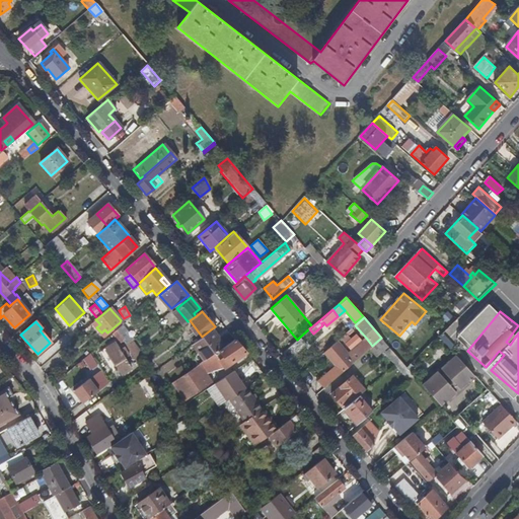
[(126,345),(133,340),(123,324),(117,329),(123,341),(126,345)]
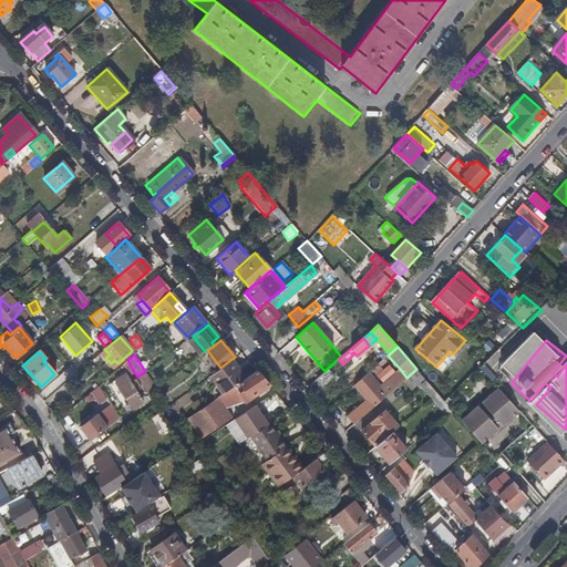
[(127,360),(123,363),(130,374),(134,372),(127,360)]
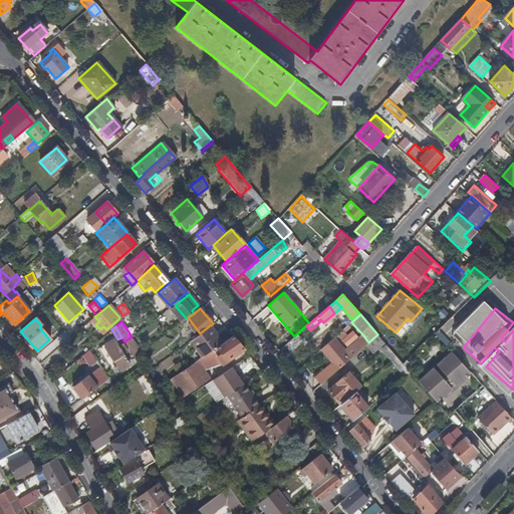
[(201,357),(221,343),(209,326),(200,333),(189,341),(201,357)]
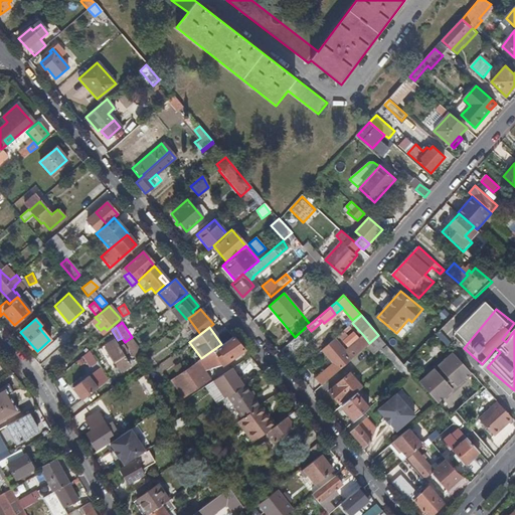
[(297,335),(295,337),(285,345),(292,352),(303,342),(297,335)]
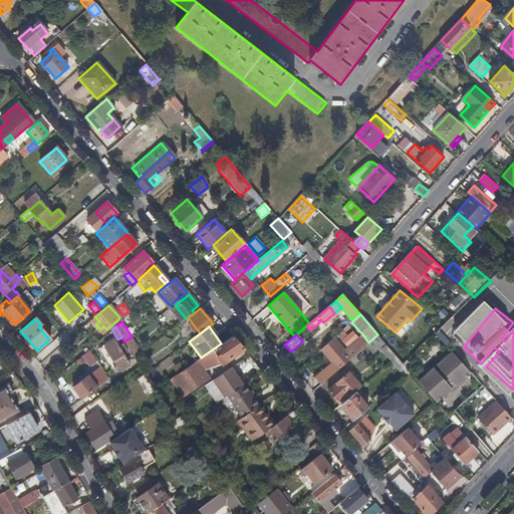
[(330,361),(337,369),(364,345),(368,342),(362,334),(343,350),(332,338),(320,349),(330,361)]
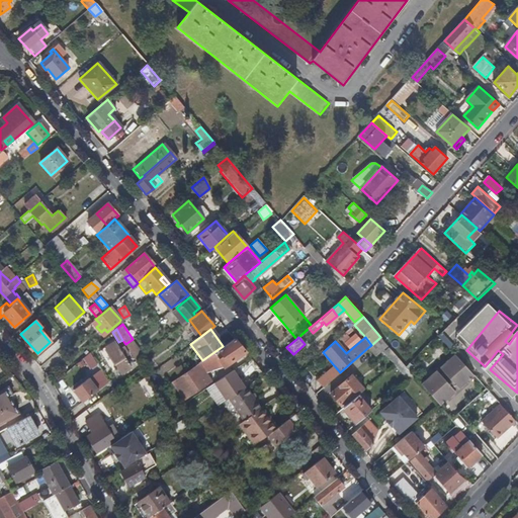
[(380,351),(387,345),(380,337),(371,345),(367,348),(374,356),(380,351)]
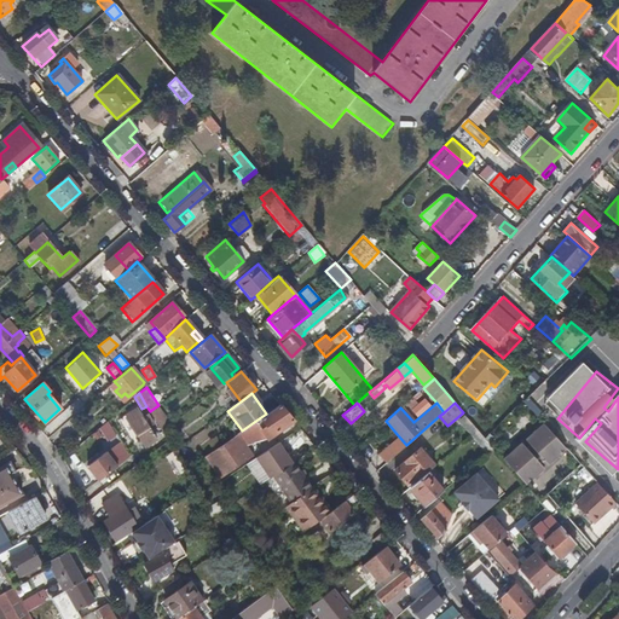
[(169,424),(158,405),(150,411),(161,431),(169,424)]
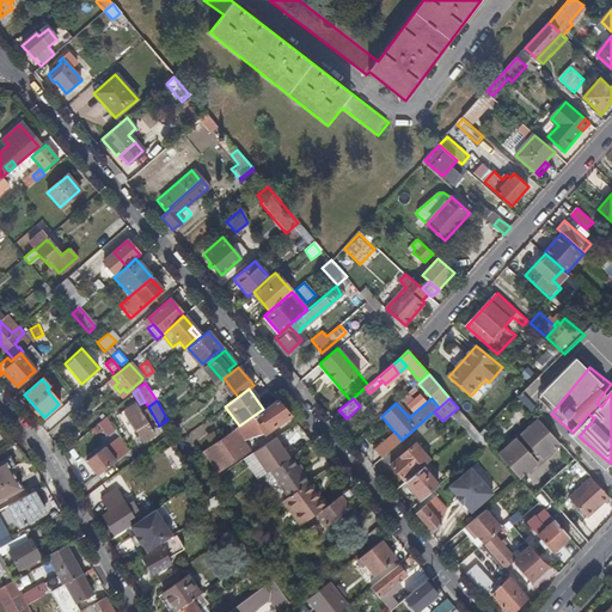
[(271,427),(288,416),(275,401),(263,409),(239,426),(234,428),(242,440),(250,434),(254,436),(261,432),(263,434),(269,429),(265,423),(268,421),(271,427)]
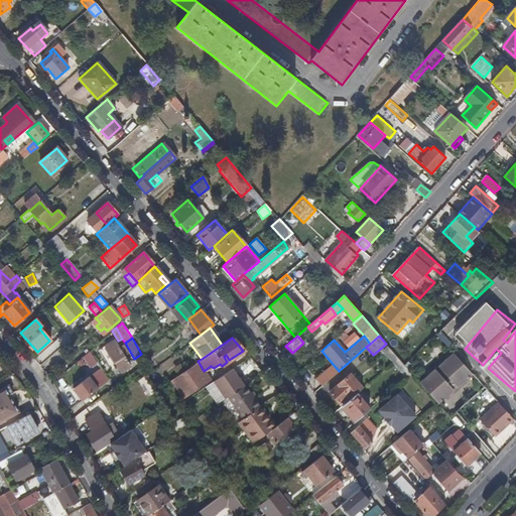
[(118,348),(113,340),(97,349),(108,367),(115,363),(120,371),(129,366),(122,354),(126,352),(123,345),(118,348)]
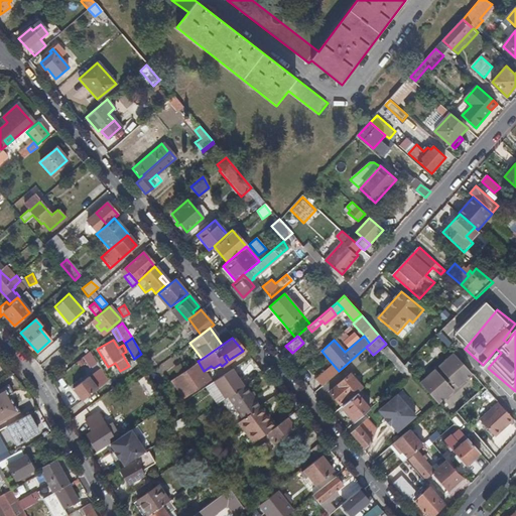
[(41,363),(57,348),(52,342),(36,357),(41,363)]
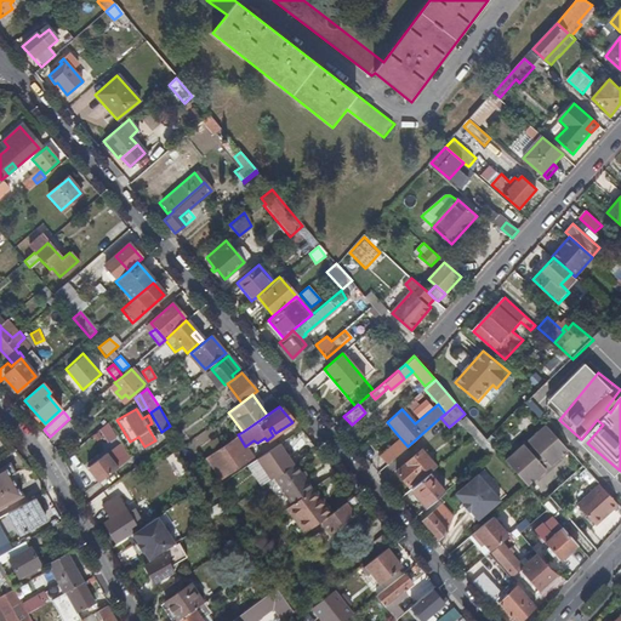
[(471,437),(478,431),(465,414),(456,421),(471,437)]
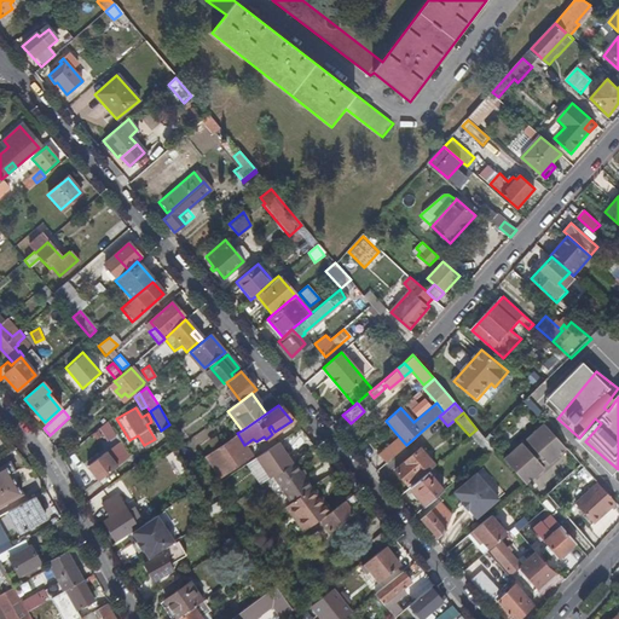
[(333,422),(341,431),(351,423),(342,415),(333,422)]
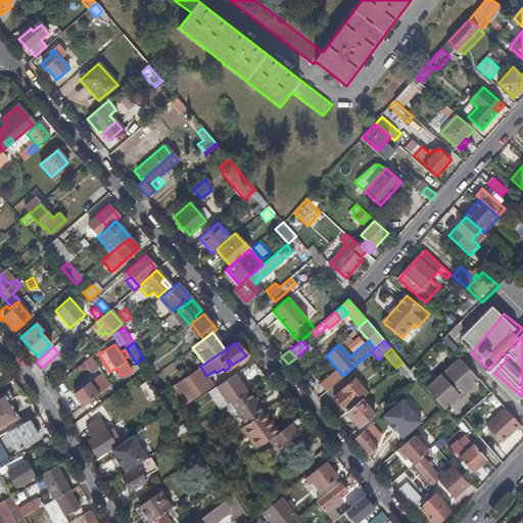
[(462,360),(446,373),(466,396),(473,390),(471,388),(474,386),(480,380),(462,360)]
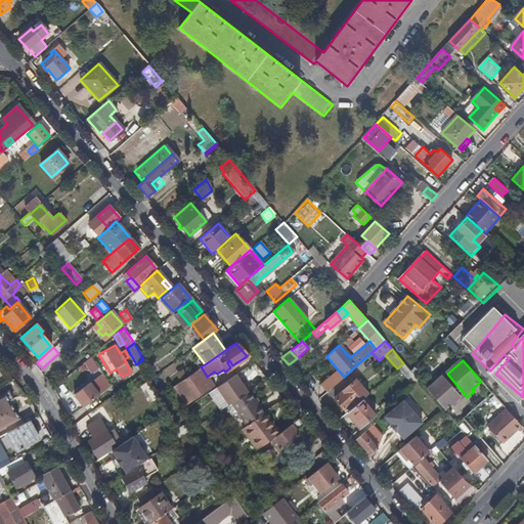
[(214,386),(207,377),(201,366),(172,386),(185,404),(214,386)]
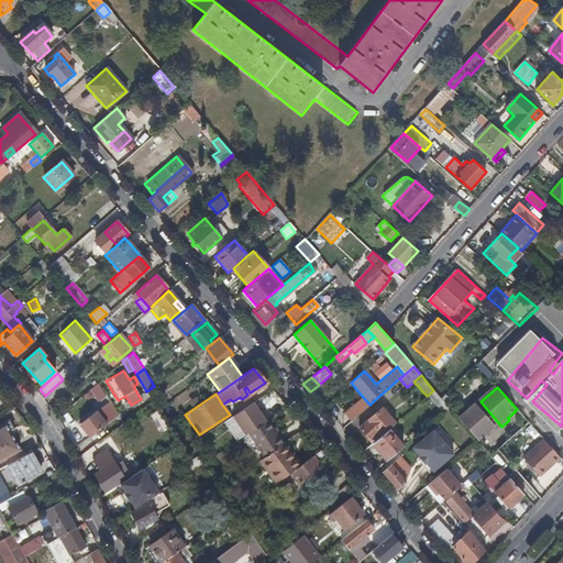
[(342,414),(350,421),(370,405),(362,396),(342,414)]
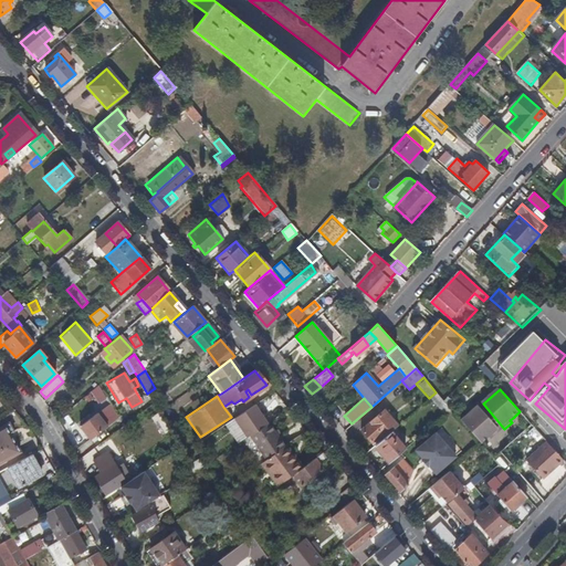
[(176,425),(186,417),(177,402),(167,409),(176,425)]
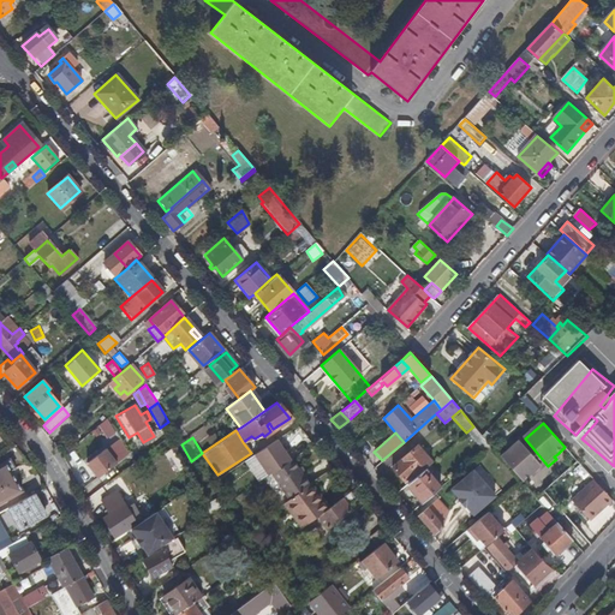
[(525,439),(520,442),(544,469),(548,466),(525,439)]
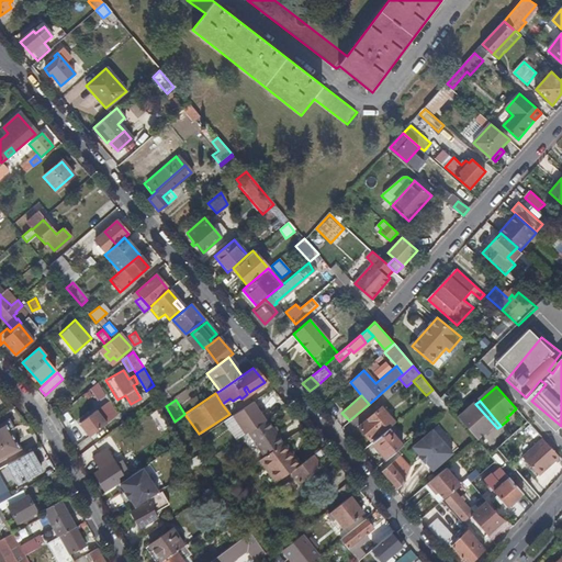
[(247,431),(266,419),(268,418),(263,412),(258,415),(249,403),(229,416),(227,417),(242,436),(247,431)]
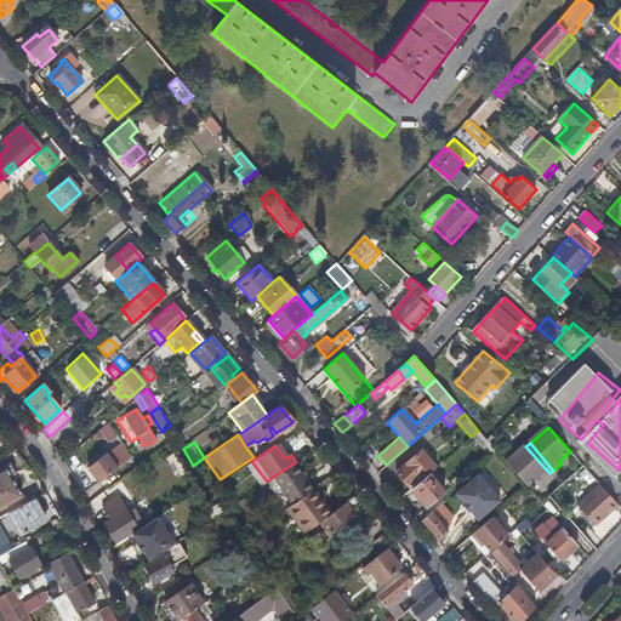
[(525,446),(507,462),(529,488),(536,480),(540,478),(542,480),(550,473),(525,446)]
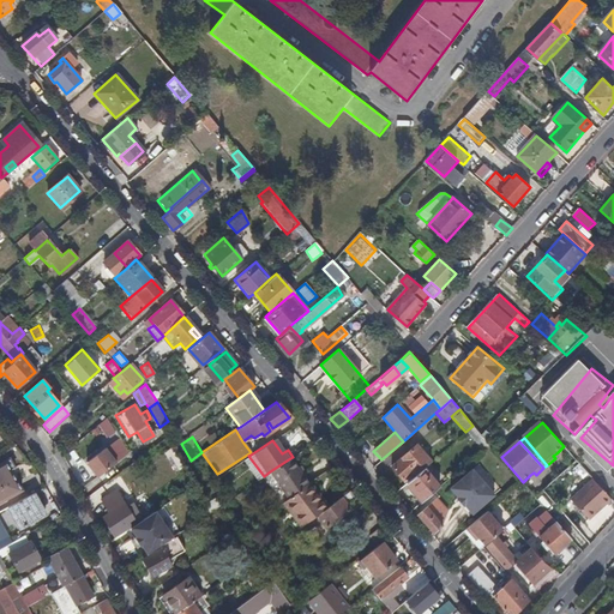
[(415,475),(423,468),(429,462),(415,445),(391,465),(403,480),(413,471),(415,475)]
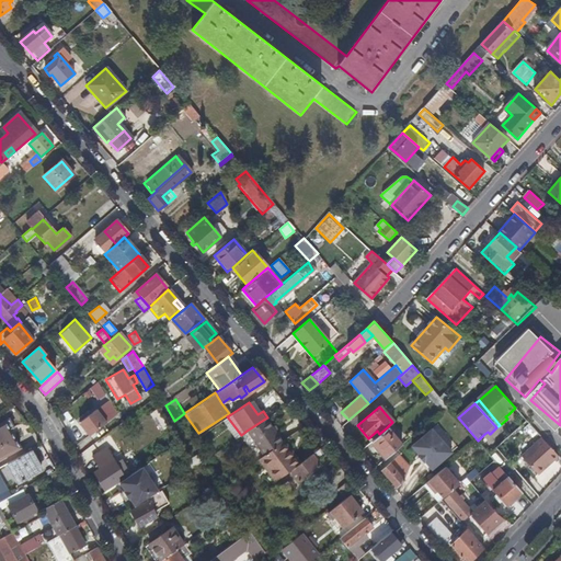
[(79,422),(89,435),(106,422),(96,409),(79,422)]
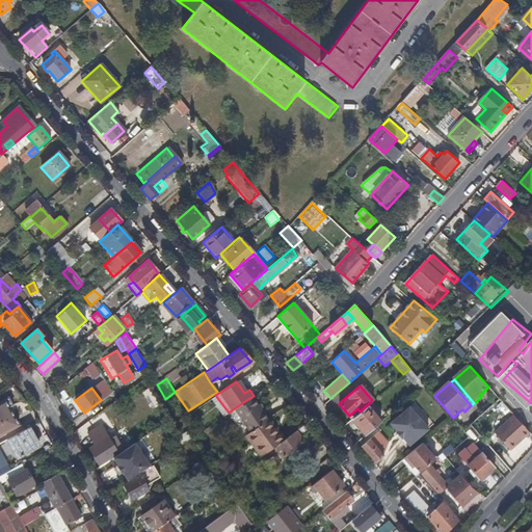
[(158,403),(148,388),(141,392),(151,408),(158,403)]
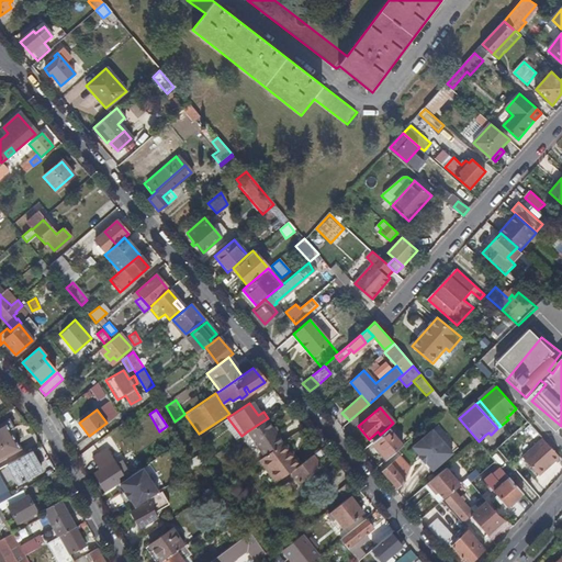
[(281,444),(282,442),(266,419),(247,431),(265,456),(281,444)]
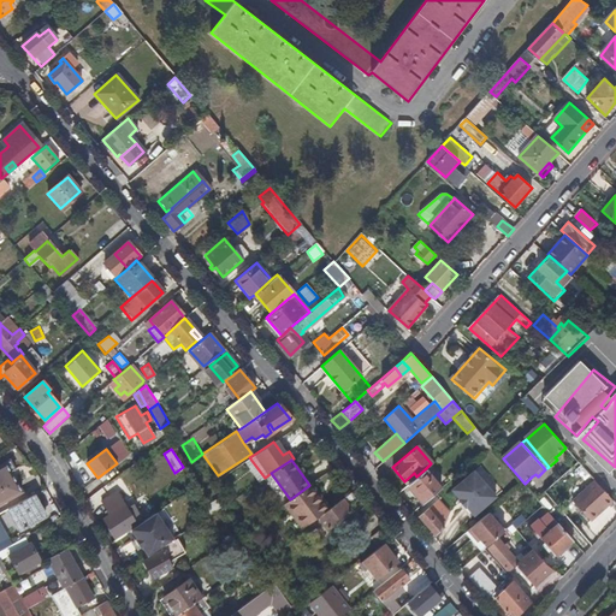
[(0,503),(22,492),(16,481),(18,480),(10,462),(0,467),(0,503)]
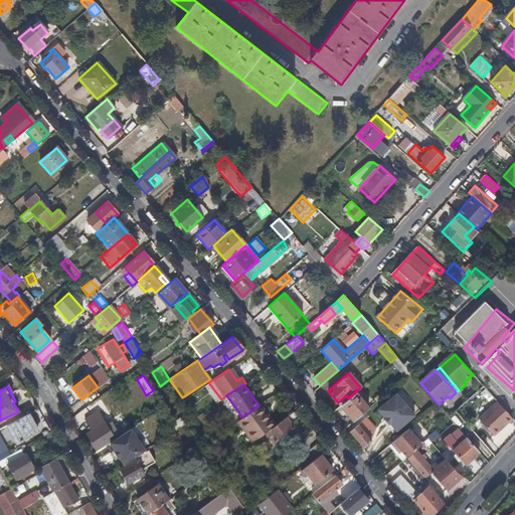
[(354,420),(368,408),(355,392),(348,398),(340,404),(354,420)]
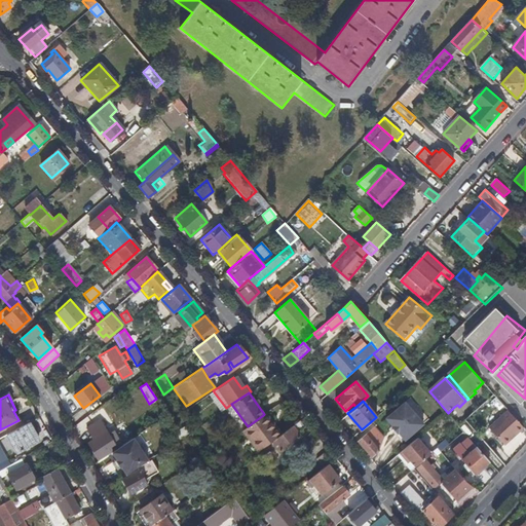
[(401,402),(385,416),(382,419),(402,441),(420,424),(401,402)]
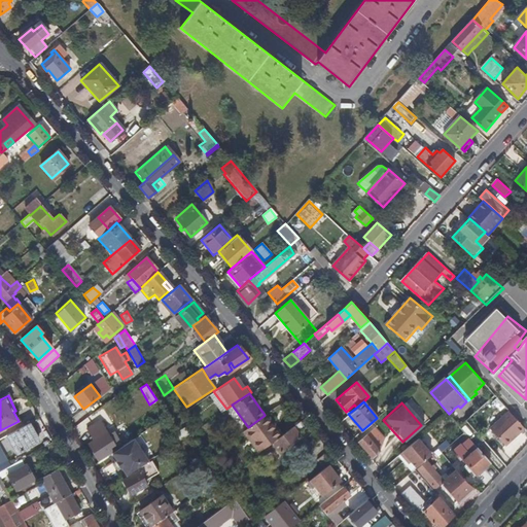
[(510,411),(491,428),(505,445),(525,427),(510,411)]
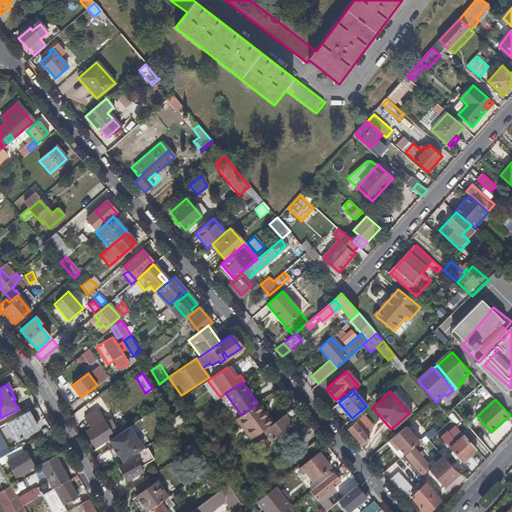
[(252,439),(271,424),(256,404),(241,415),(236,418),(252,439)]
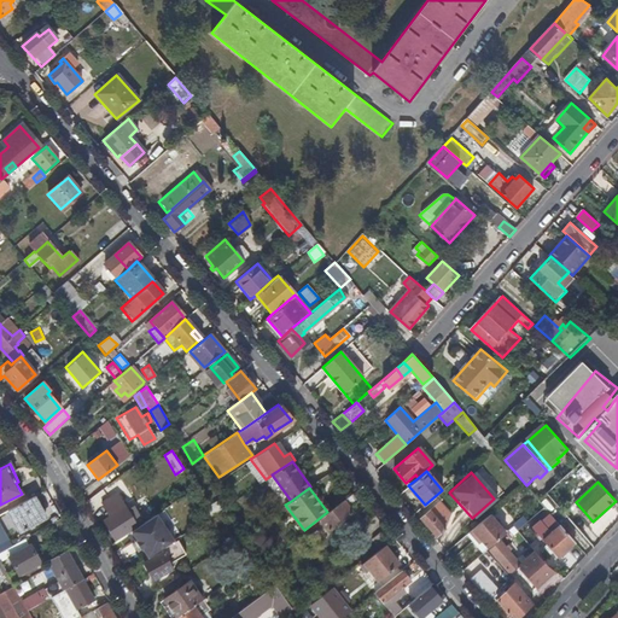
[(101,520),(115,541),(130,531),(136,528),(114,494),(99,503),(108,516),(101,520)]
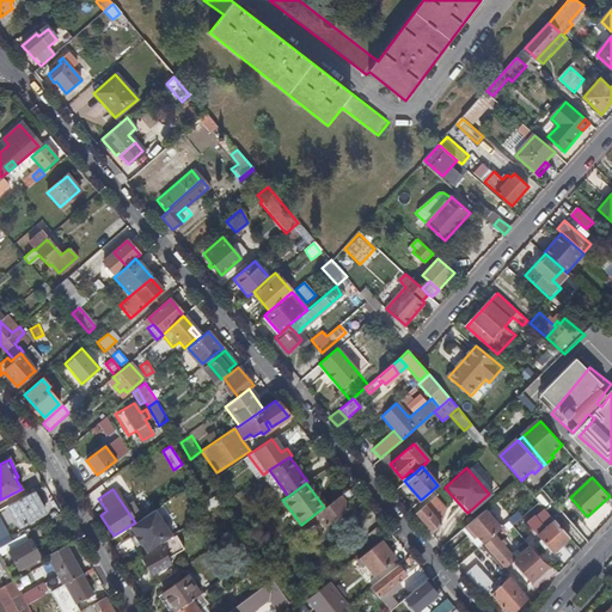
[(354,496),(349,489),(324,507),(301,525),(306,532),(317,524),(316,520),(319,518),(324,526),(348,508),(346,503),(354,496)]
